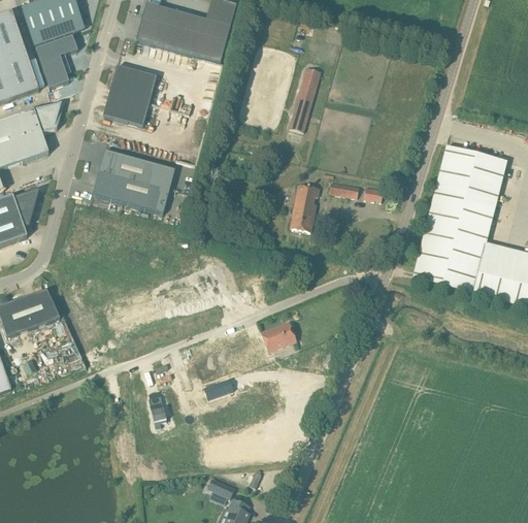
[(46,0),(23,8),(34,43),(84,27),(73,0),(46,0)]
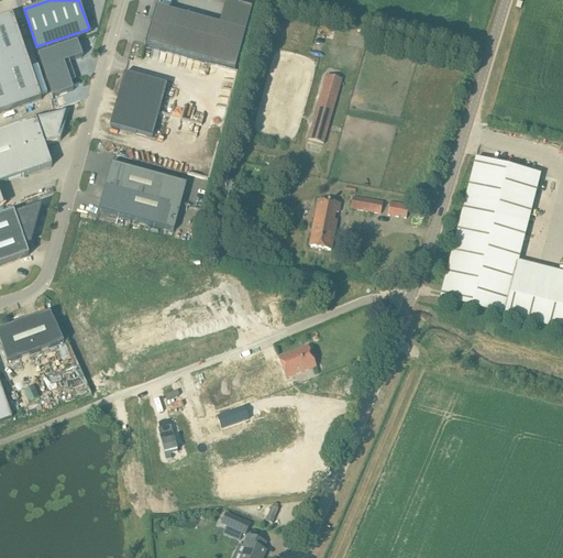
[(145,41),(146,40),(235,65),(252,2),(243,0),(224,0),(220,19),(169,4),(169,3),(156,0),(145,41)]
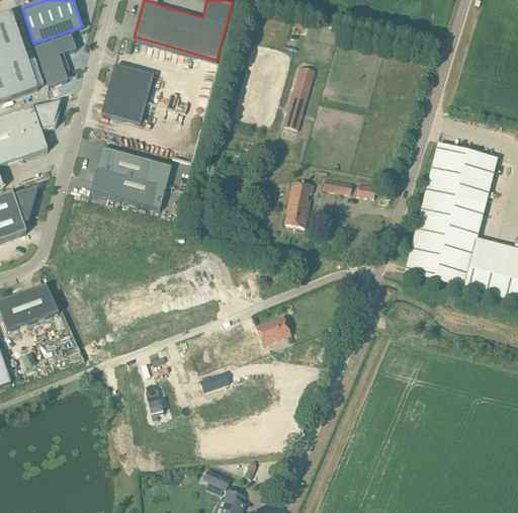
[(0,13),(0,99),(38,87),(11,10),(0,13)]
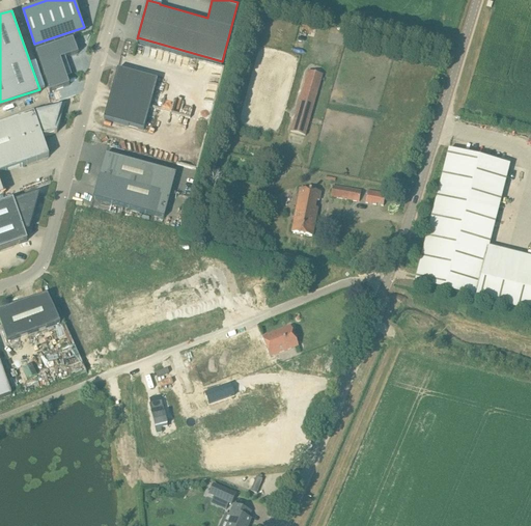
[(73,34),(36,47),(50,87),(70,80),(60,55),(78,49),(73,34)]
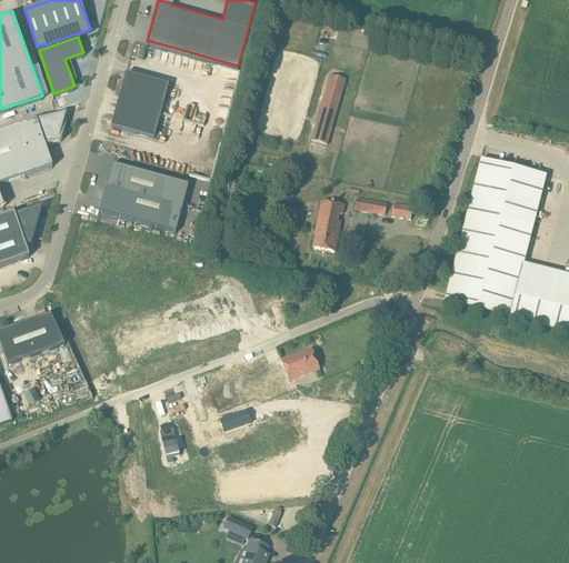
[(119,96),(111,122),(132,128),(155,134),(161,107),(169,80),(126,69),(119,96)]
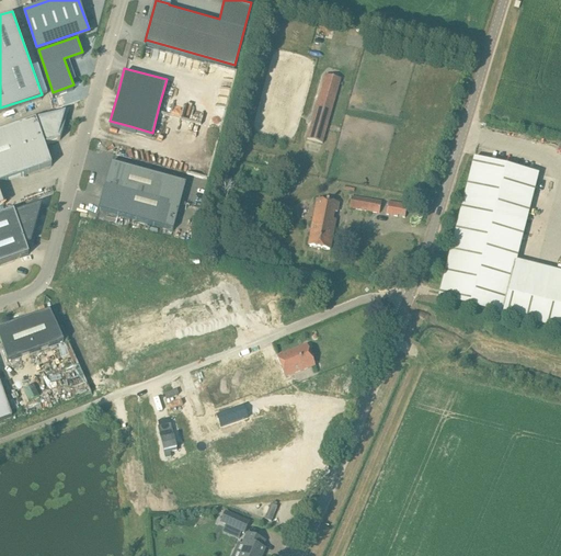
[(327,70),(307,134),(323,139),(342,75),(327,70)]
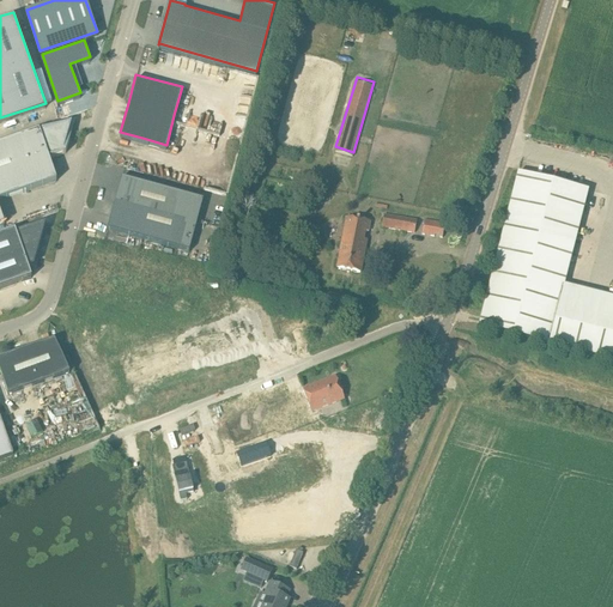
[(76,113),(0,139),(0,194),(56,175),(49,153),(66,147),(76,113)]
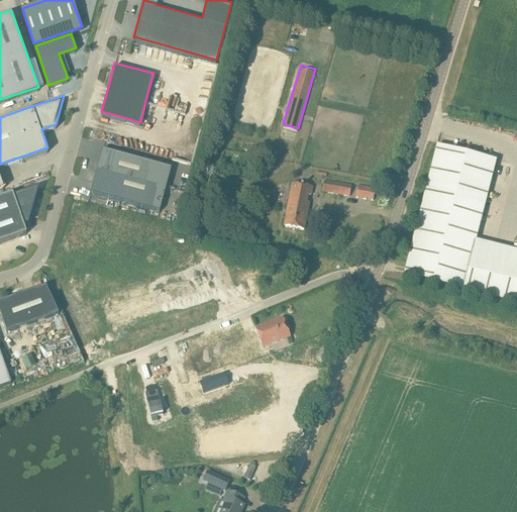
[(280,134),(298,138),(300,131),(282,126),(280,134)]
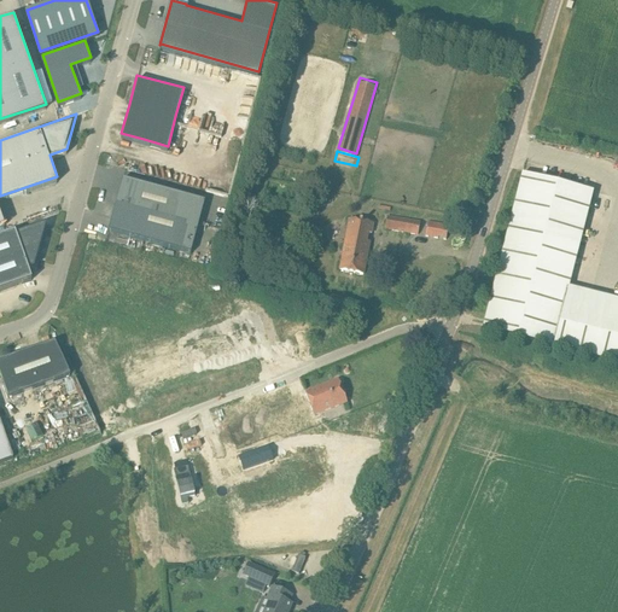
[(487,324),(485,325),(617,359),(617,298),(567,286),(592,187),(525,170),(489,313),(487,324)]
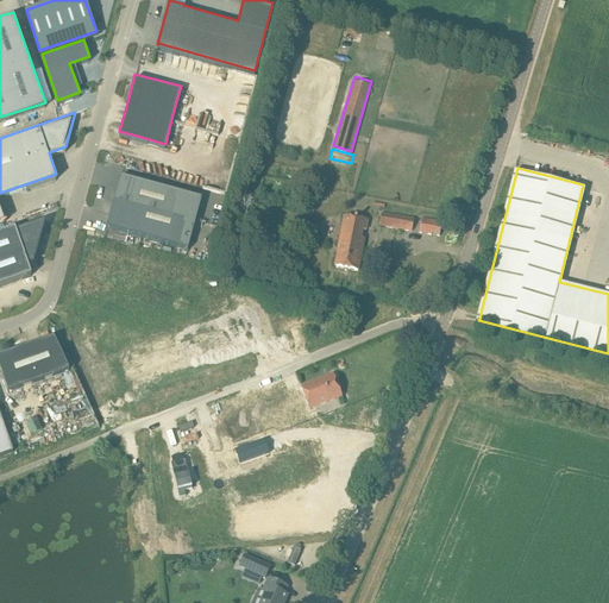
[(167,183),(120,171),(115,192),(161,203),(167,183)]
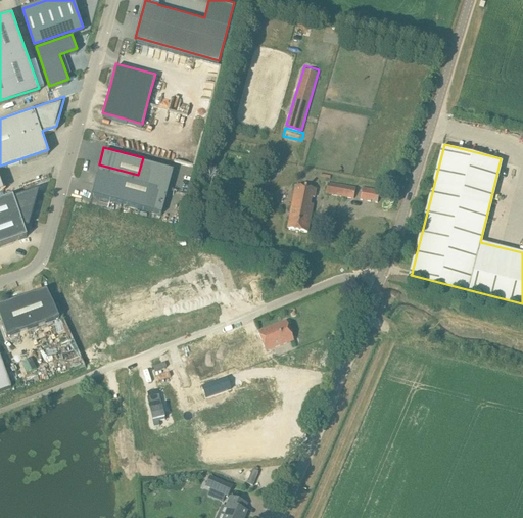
[(138,175),(99,165),(92,191),(161,209),(174,166),(143,157),(138,175)]
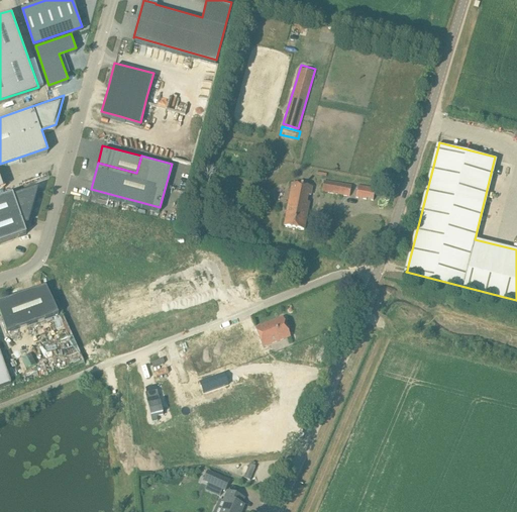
[(322,187),(349,192),(351,183),(324,177),(322,187)]
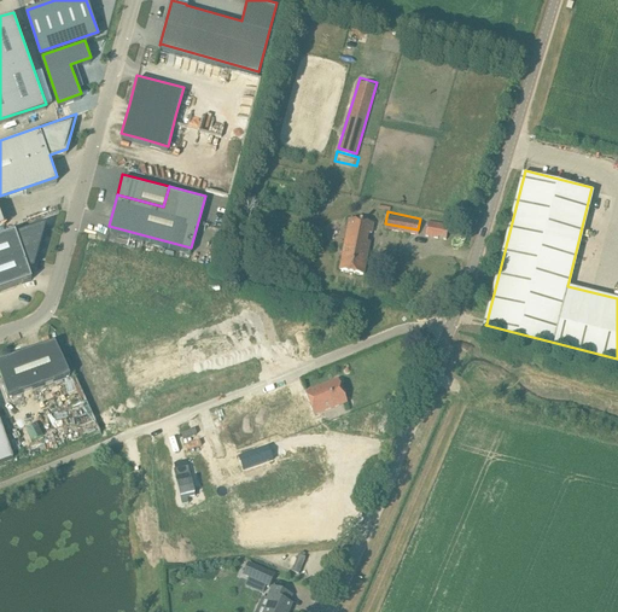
[(373,219),(349,215),(339,264),(363,269),(369,237),(366,237),(368,228),(371,228),(373,219)]
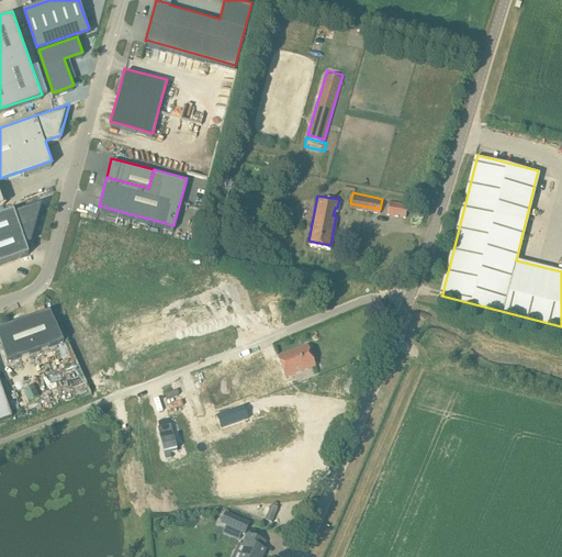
[(390,197),(388,210),(398,212),(398,210),(404,211),(404,213),(405,213),(408,200),(390,197)]
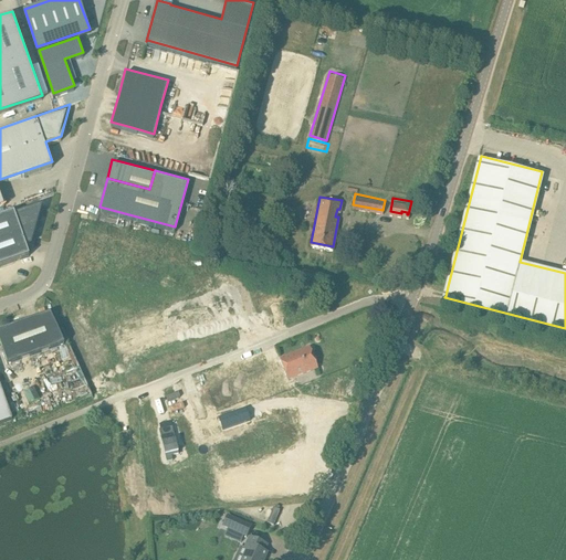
[(0,212),(0,261),(29,251),(25,241),(29,240),(28,236),(33,235),(43,200),(42,200),(14,210),(13,208),(0,212)]
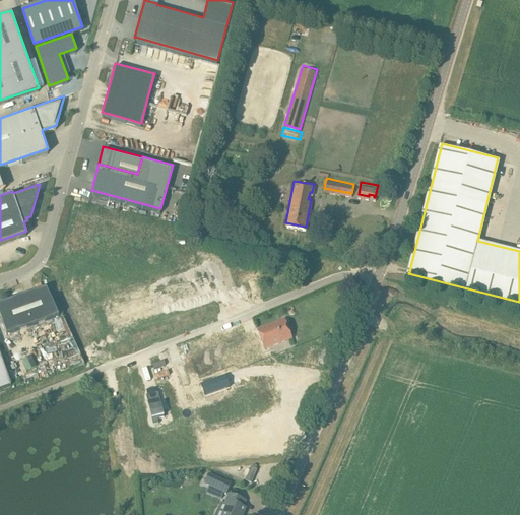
[(0,311),(6,330),(59,312),(47,283),(0,299),(0,311)]
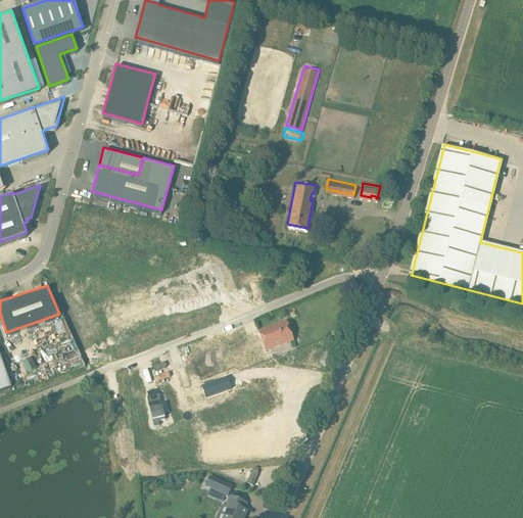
[(293,336),(286,317),(258,327),(267,346),(293,336)]
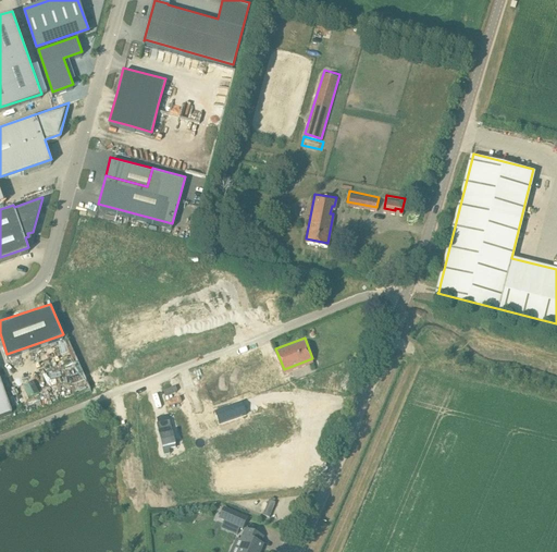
[(0,413),(12,409),(0,375),(0,413)]
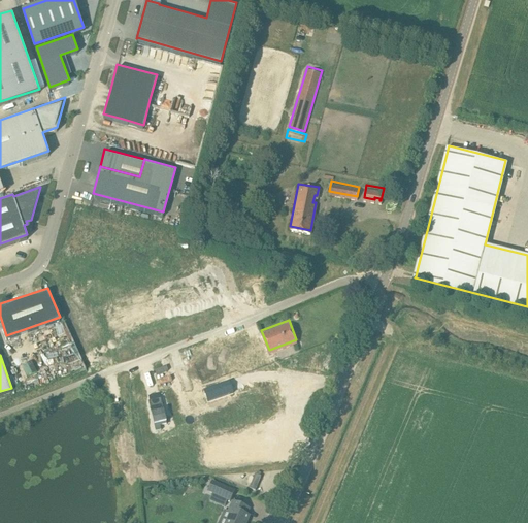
[(229,377),(203,386),(207,397),(233,389),(229,377)]
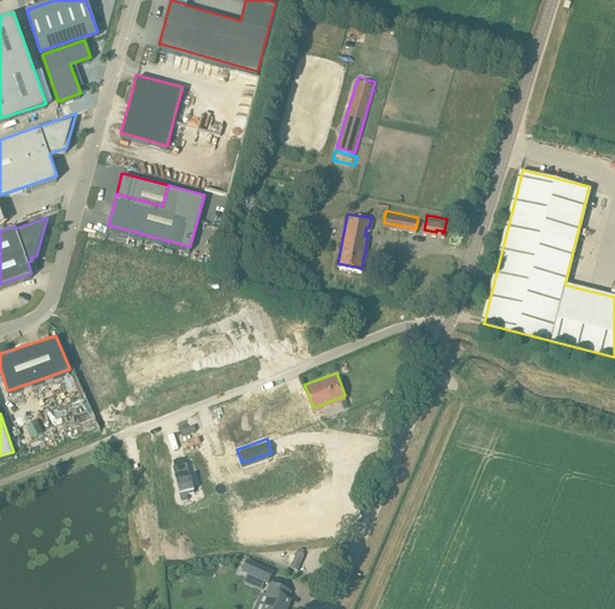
[(284,508),(279,518),(288,521),(285,530),(294,533),(291,541),(285,553),(303,561),(309,548),(311,548),(309,547),(310,544),(312,545),(312,544),(310,543),(315,532),(305,527),(309,519),(299,514),(304,503),(317,508),(321,500),(297,490),(293,499),(294,499),(288,509),(284,508)]
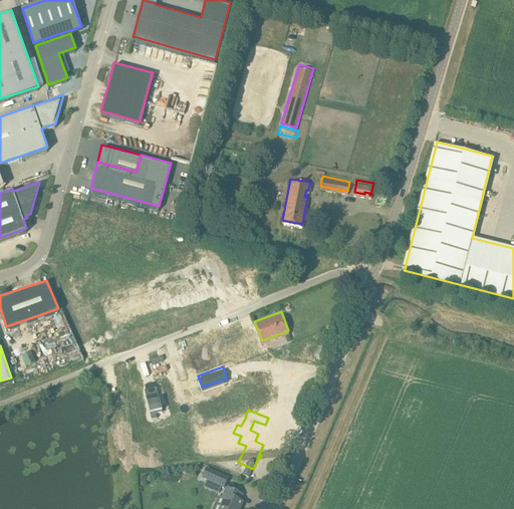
[(208,465),(204,474),(207,476),(222,482),(224,483),(228,474),(208,465)]
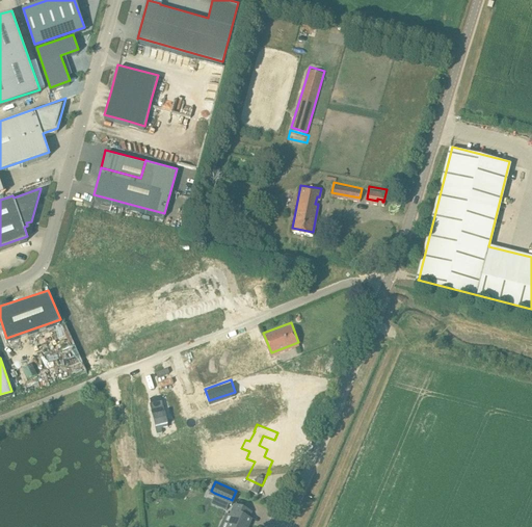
[(227,510),(220,525),(224,526),(245,526),(251,516),(248,515),(250,508),(235,501),(230,512),(227,510)]
